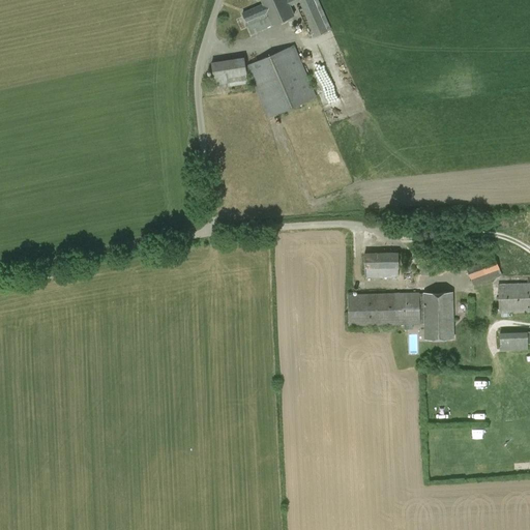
[(290,7),(287,0),(261,0),(263,4),(271,25),(294,16),(290,7)]
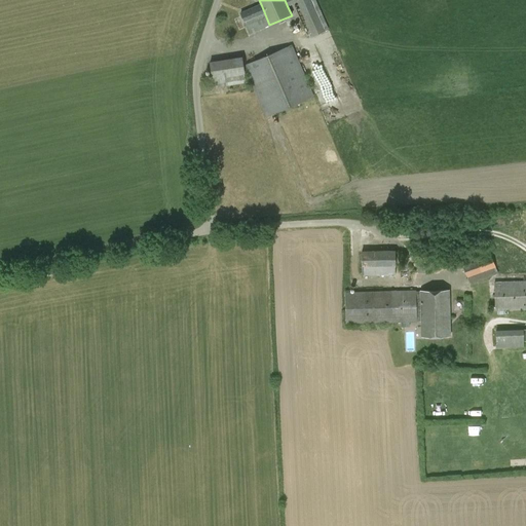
[(300,8),(312,37),(329,29),(315,0),(285,0),(288,7),(294,4),(296,10),(300,8)]
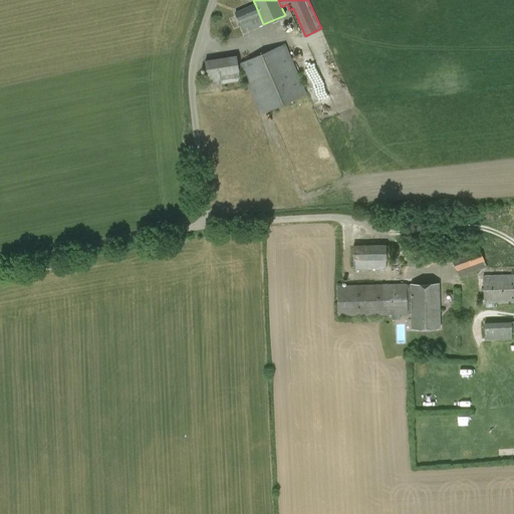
[(244,33),(263,24),(255,4),(235,12),(244,33)]
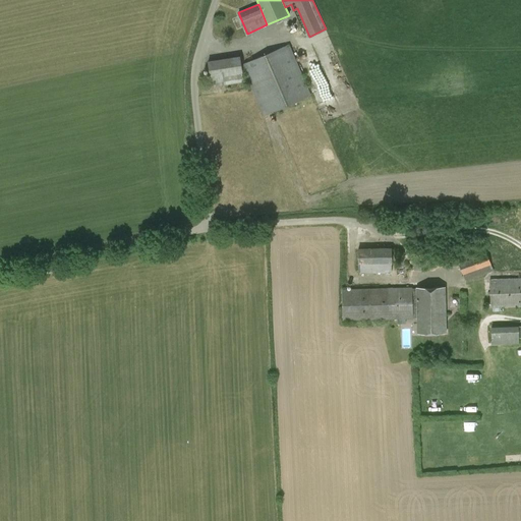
[(264,116),(311,95),(289,44),(242,64),(242,65),(264,116)]
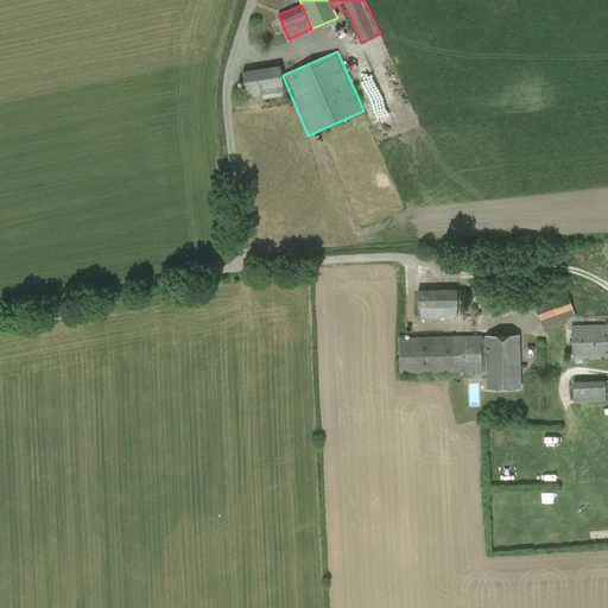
[(285,95),(283,76),(283,75),(280,67),(242,71),(247,101),(285,95)]
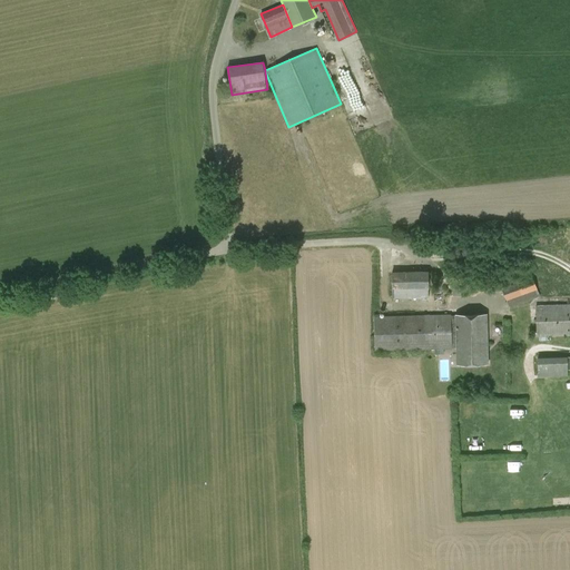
[(510,307),(540,296),(529,269),(499,282),(510,307)]
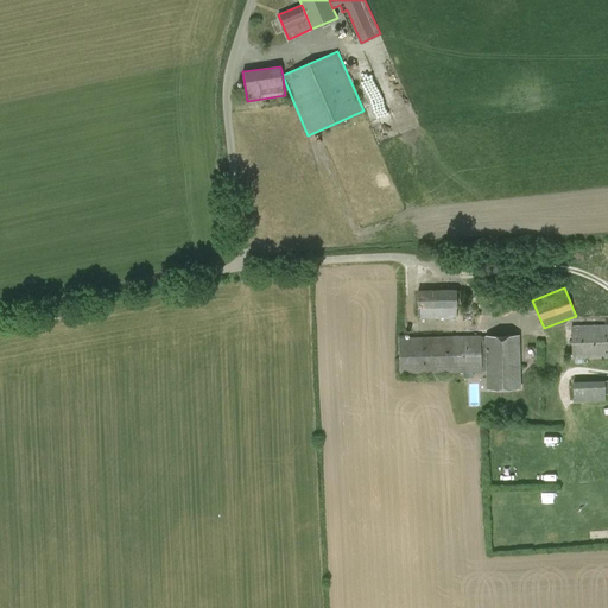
[(457,318),(457,289),(418,290),(418,318),(457,318)]
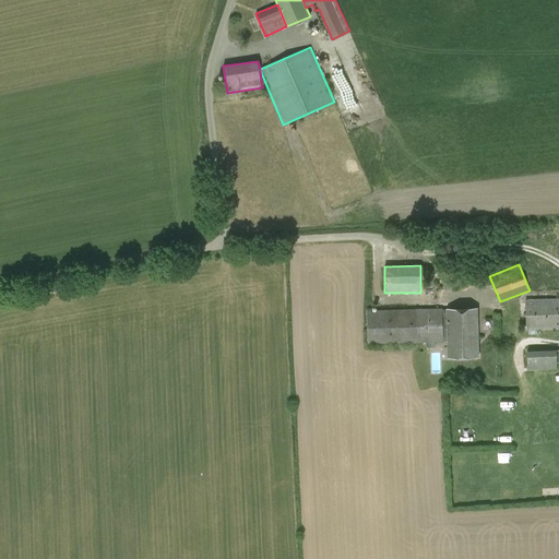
[(526,331),(558,329),(558,298),(525,299),(526,331)]
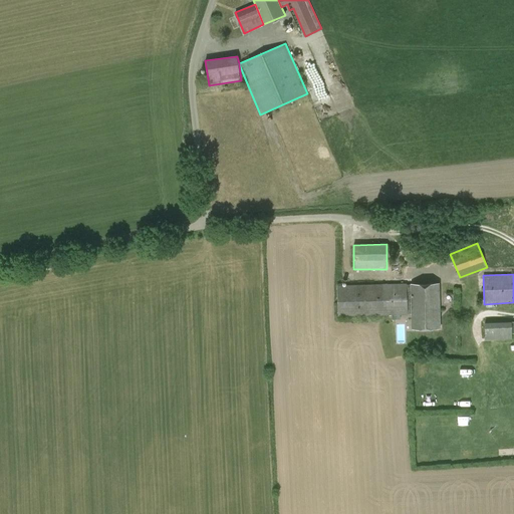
[(408,313),(412,313),(411,284),(407,284),(407,283),(336,285),(338,317),(408,315),(408,313)]
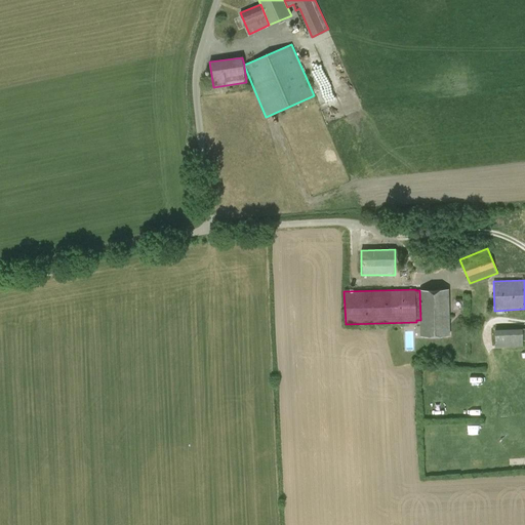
[(420,335),(449,335),(448,289),(419,290),(420,320),(420,335)]
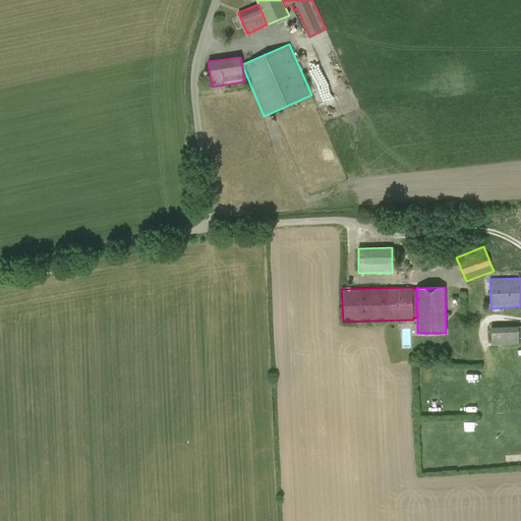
[(491,327),(491,344),(519,344),(519,327),(491,327)]
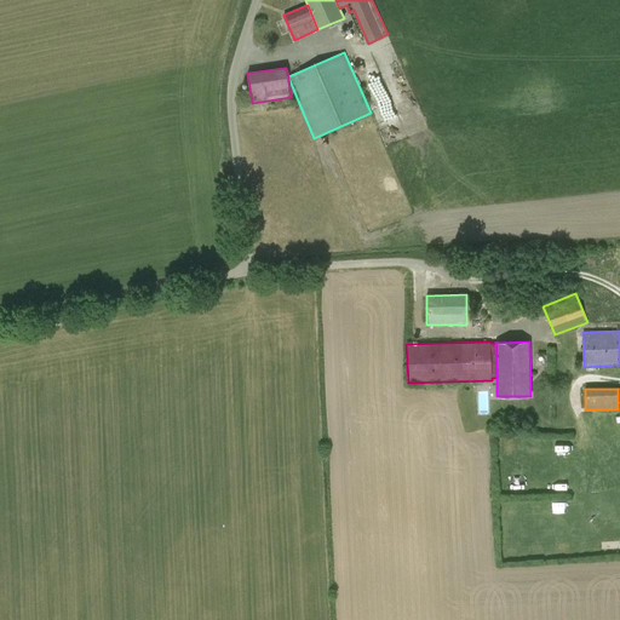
All buildings are outlined.
